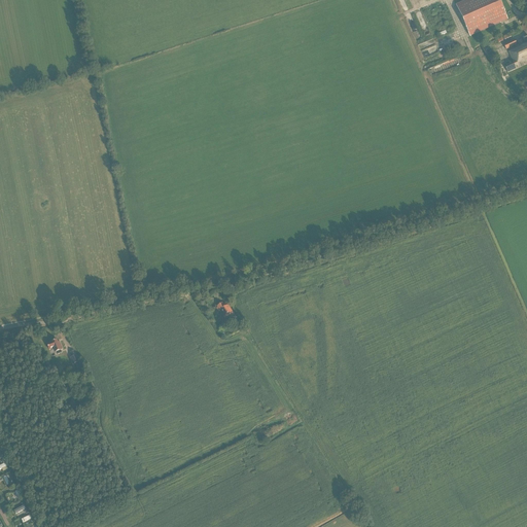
[(507,19),(498,0),(468,0),(456,5),(469,36),(507,19)]
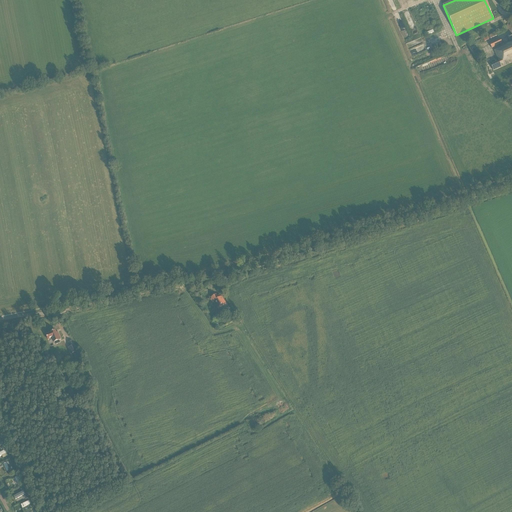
[(491,48),(501,43),(500,39),(489,44),(491,48)]
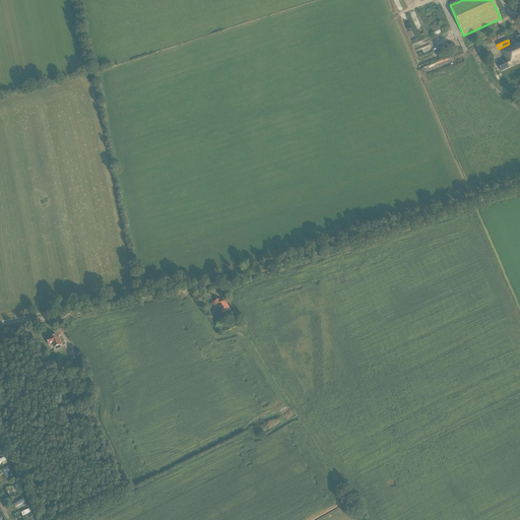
[(501,72),(519,62),(519,42),(502,51),(506,61),(498,65),(501,72)]
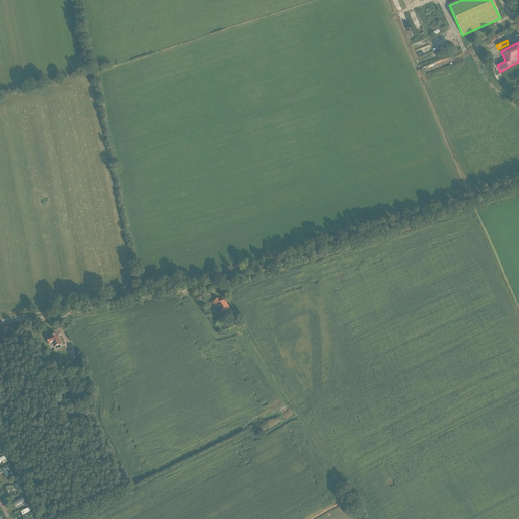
[(221,301),(219,299),(214,302),(215,303),(213,304),(215,307),(217,306),(221,313),(229,308),(225,301),(224,302),(223,300),(221,301)]
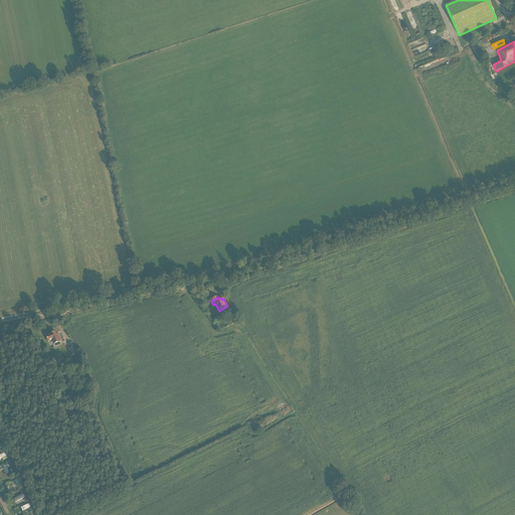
[(58,334),(56,335),(55,332),(50,334),(50,335),(46,336),(48,341),(52,339),(54,345),(61,342),(58,334)]
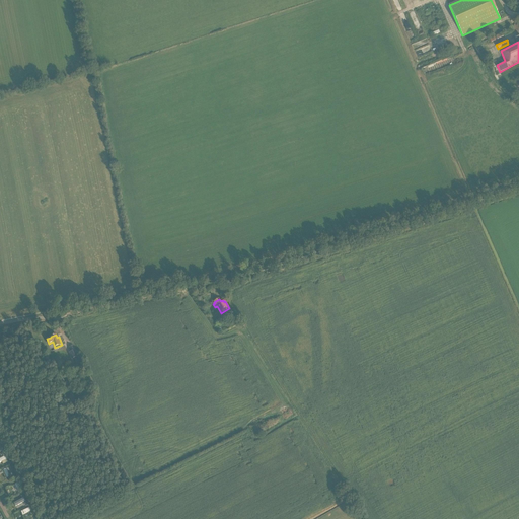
[(71,352),(69,353),(69,354),(72,360),(78,357),(75,350),(74,351),(71,352)]
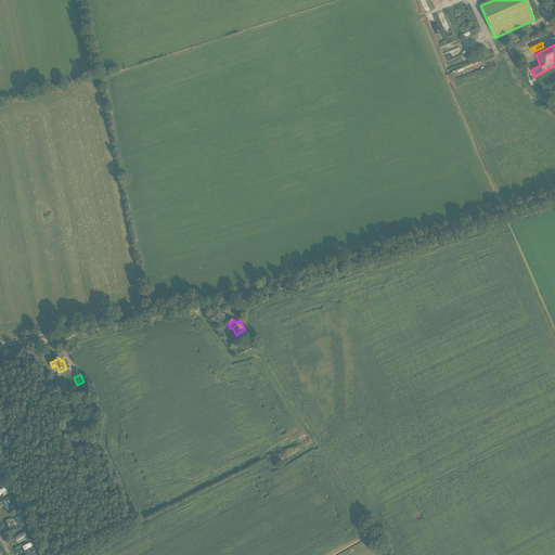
[(31,543),(23,547),(25,552),(34,549),(31,543)]
